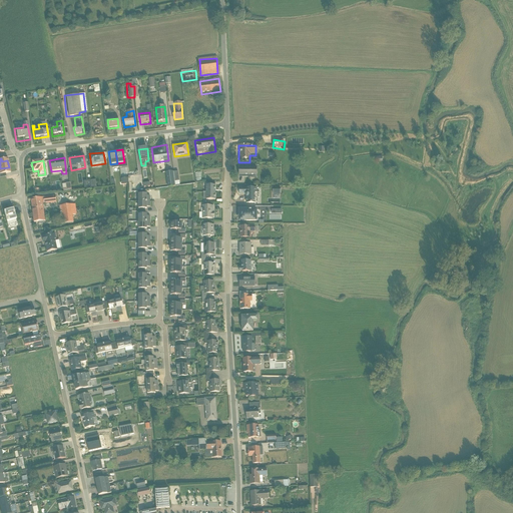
[(237,177),(255,177),(257,167),(237,166),(237,177)]
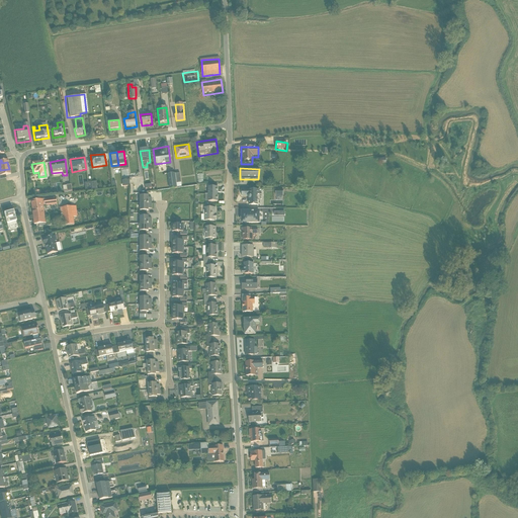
[(0,177),(10,175),(9,169),(0,170),(0,177)]
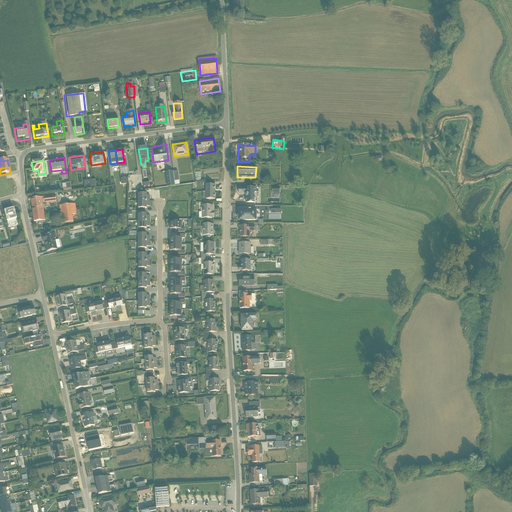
[(164,186),(176,184),(174,170),(162,172),(164,186)]
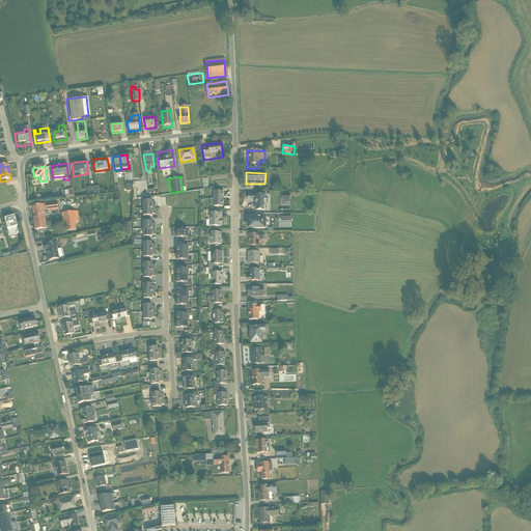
[(255,211),(264,211),(264,194),(247,194),(247,202),(255,202),(255,211)]
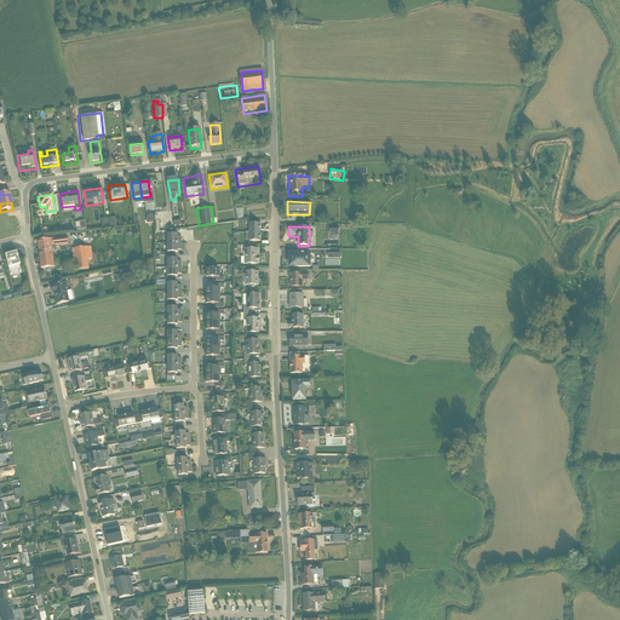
[(40,270),(53,268),(50,240),(36,241),(40,270)]
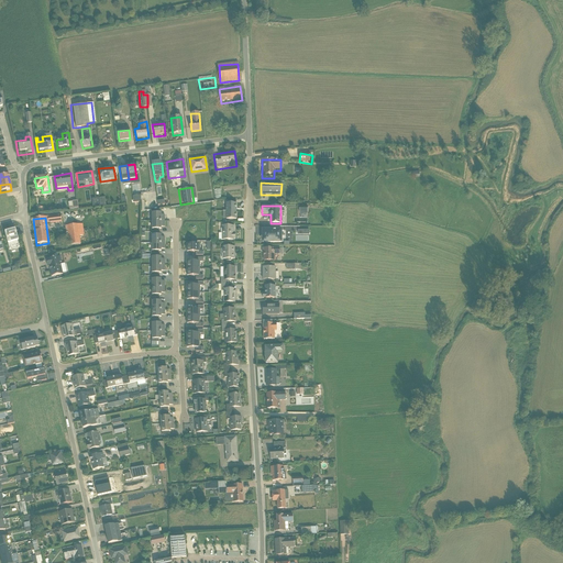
[(178,222),(178,241),(187,241),(187,229),(184,228),(184,222),(178,222)]
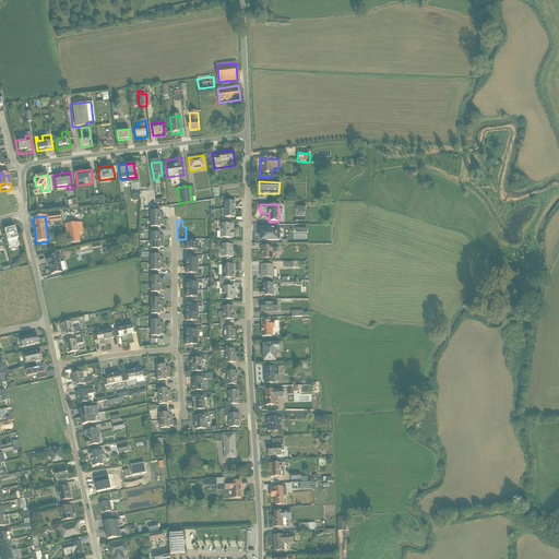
[(76,223),(64,223),(66,242),(78,242),(76,223)]
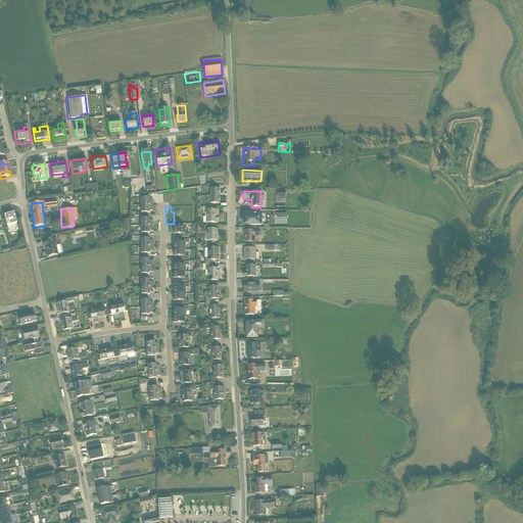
[(206,224),(218,223),(218,209),(206,210),(206,224)]
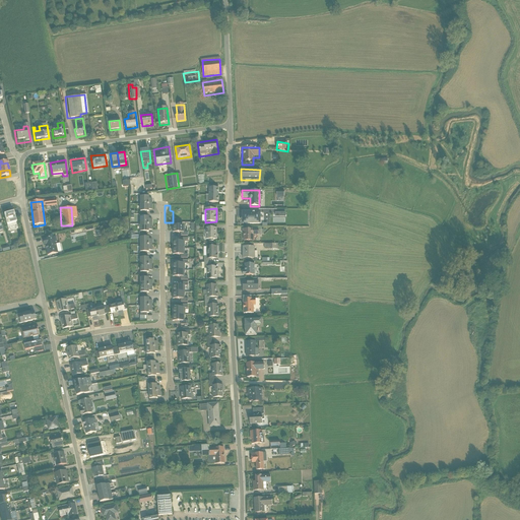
[(5,232),(15,229),(10,211),(1,214),(5,232)]
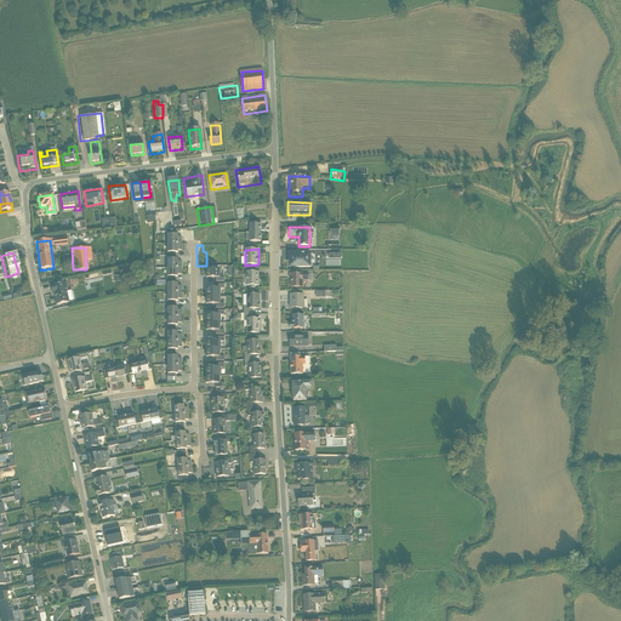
[(288,267),(309,267),(309,252),(288,252),(288,267)]
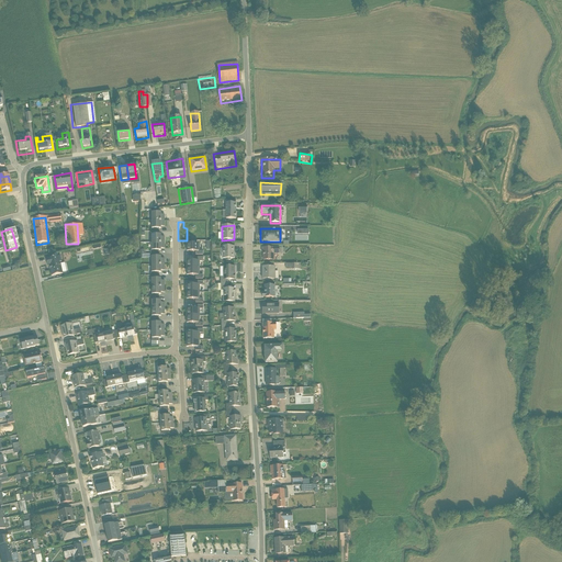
[(222,259),(234,260),(234,246),(222,246),(222,259)]
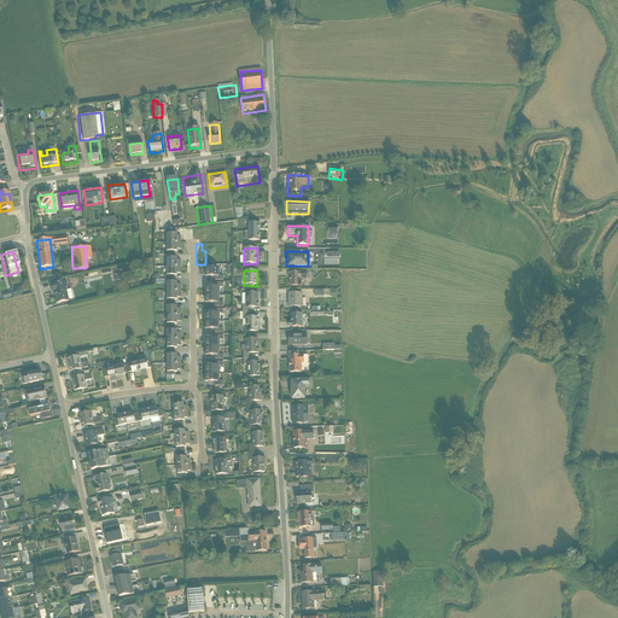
[(305,280),(305,272),(287,272),(287,286),(301,287),(301,280),(305,280)]
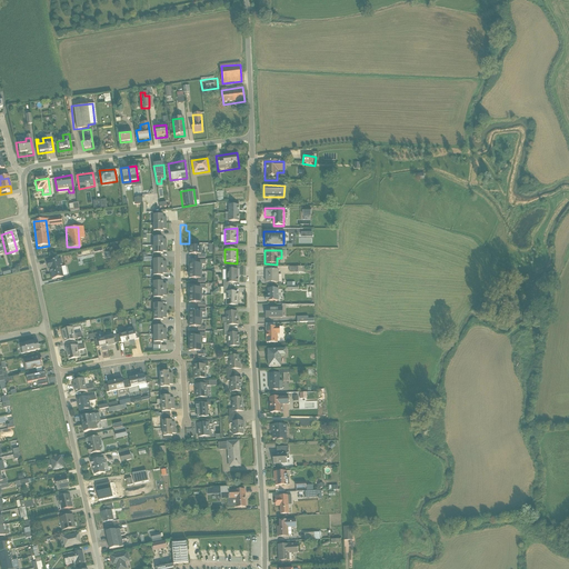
[(50,280),(65,278),(60,259),(47,262),(50,280)]
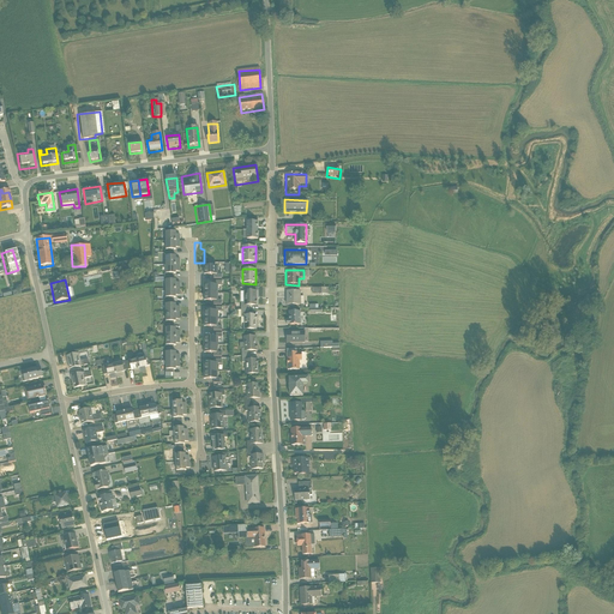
[(244,306),(257,306),(257,290),(244,290),(244,306)]
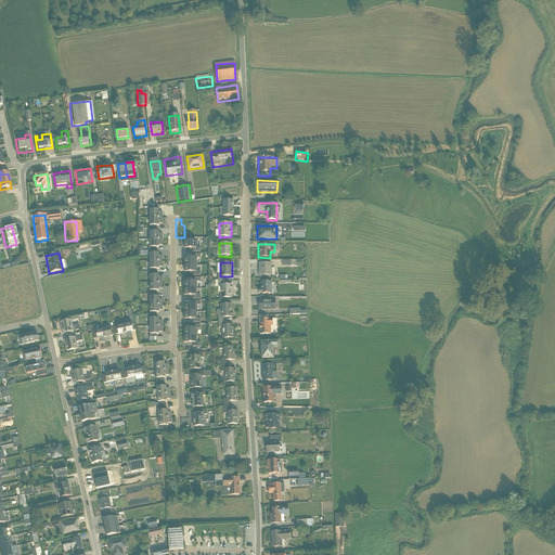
[(258,276),(271,275),(271,263),(258,263),(258,276)]
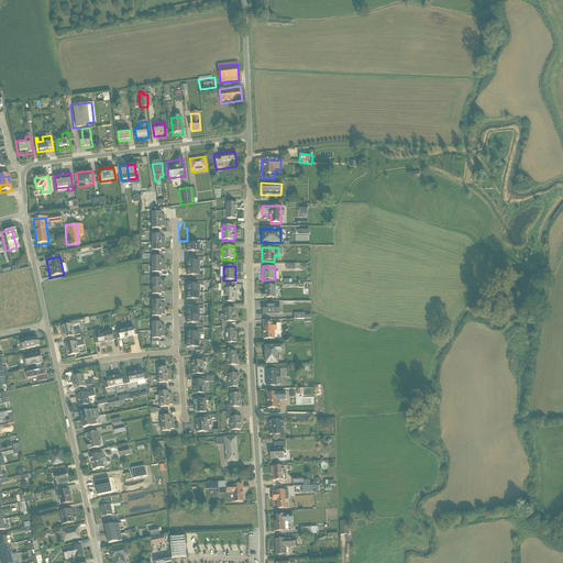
[(263,298),(275,297),(275,285),(263,285),(263,298)]
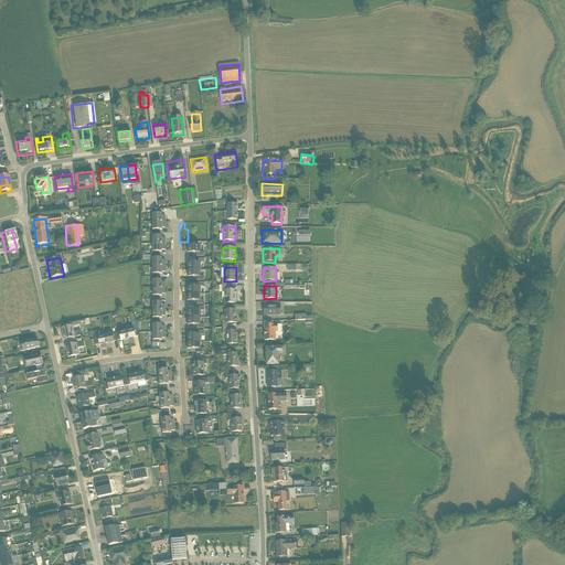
[(224,305),(236,305),(236,289),(224,290),(224,305)]
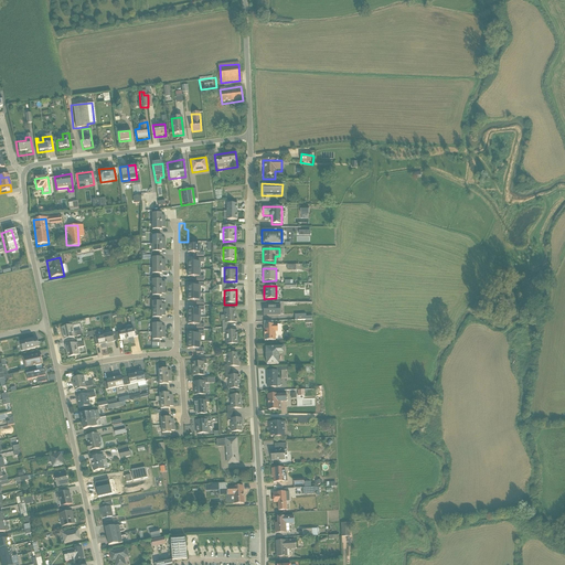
[(263,316),(279,316),(279,305),(263,306),(263,316)]
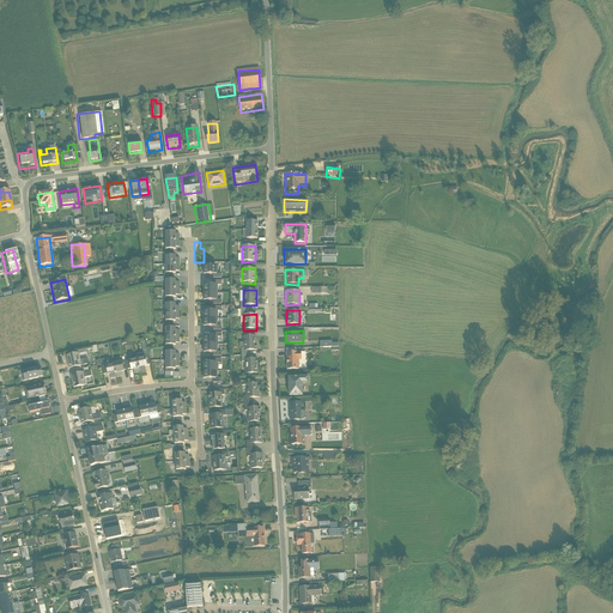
[(243,351),(256,351),(255,335),(242,337),(243,351)]
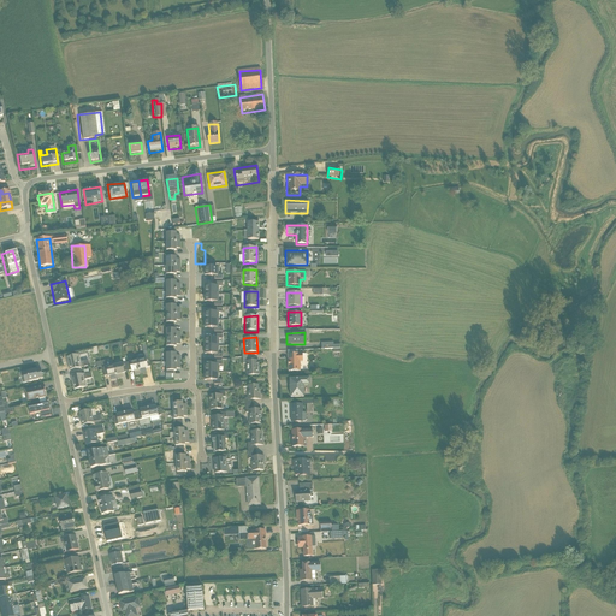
[(302,361),(302,354),(288,354),(288,371),(300,371),(300,361),(302,361)]
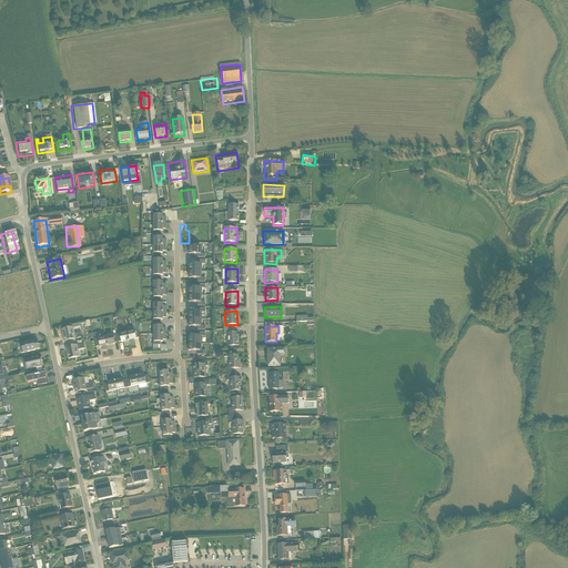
[(62,343),(82,340),(81,333),(74,335),(72,327),(60,330),(62,343)]
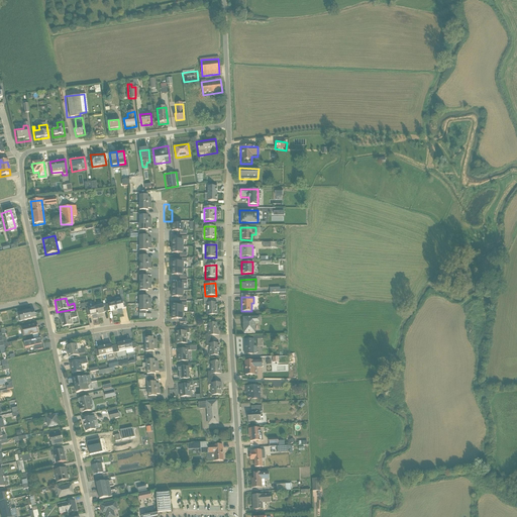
[(116,311),(123,309),(121,302),(114,304),(116,311)]
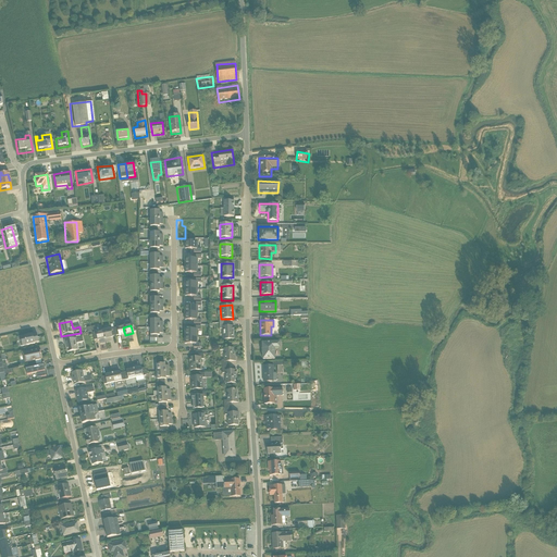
[(223,341),(234,339),(233,326),(222,327),(223,341)]
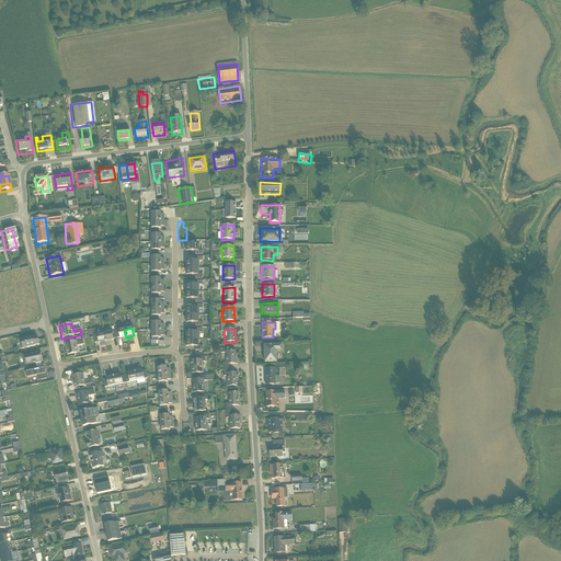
[(126,338),(124,330),(116,332),(118,340),(126,338)]
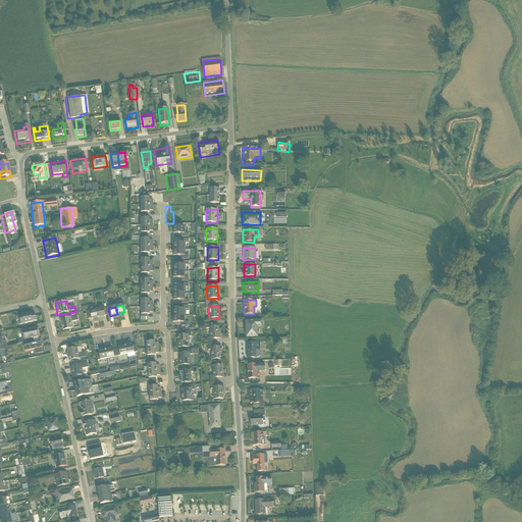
[(97,318),(105,316),(103,308),(96,310),(97,318)]
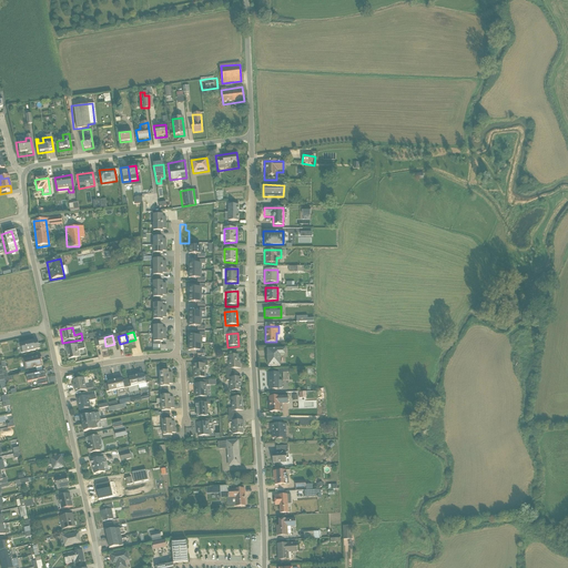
[(105,346),(104,337),(97,340),(99,348),(105,346)]
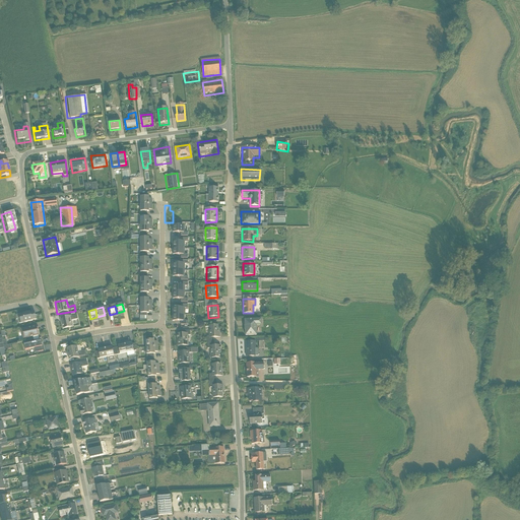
[(19,323),(36,320),(34,311),(17,315),(19,323)]
